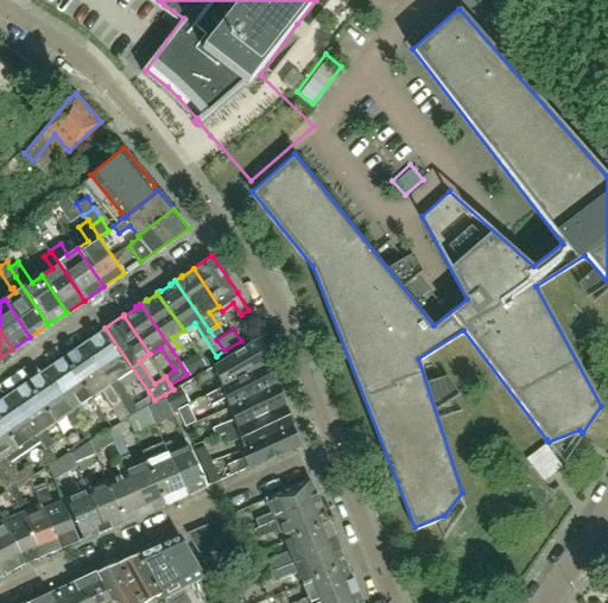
[(127,369),(101,330),(100,331),(100,332),(88,340),(82,343),(131,416),(139,410),(134,402),(116,376),(127,369)]
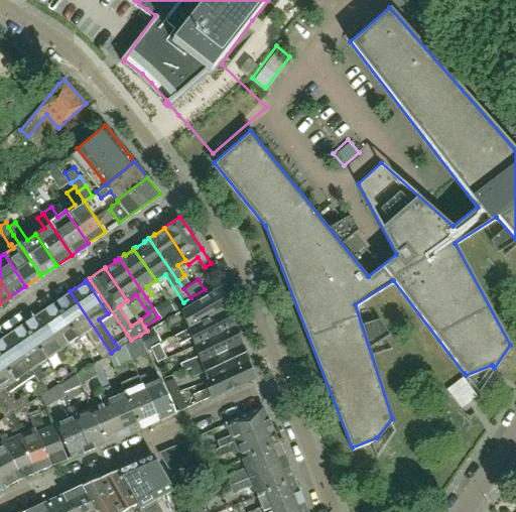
[(188,324),(227,304),(220,286),(182,308),(186,316),(188,324)]
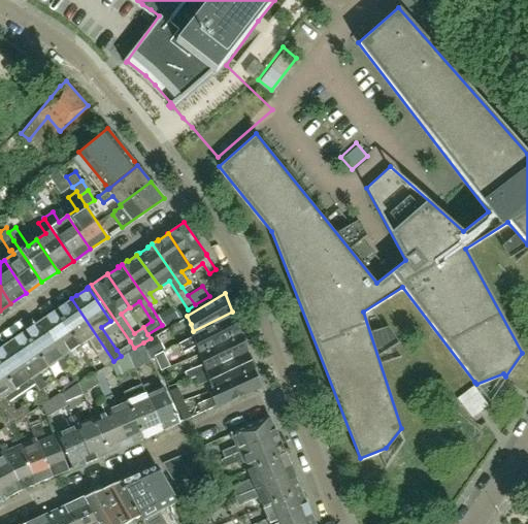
[(113,361),(71,298),(66,302),(66,303),(57,309),(57,308),(56,309),(78,344),(89,336),(107,364),(109,363),(110,363),(113,361)]
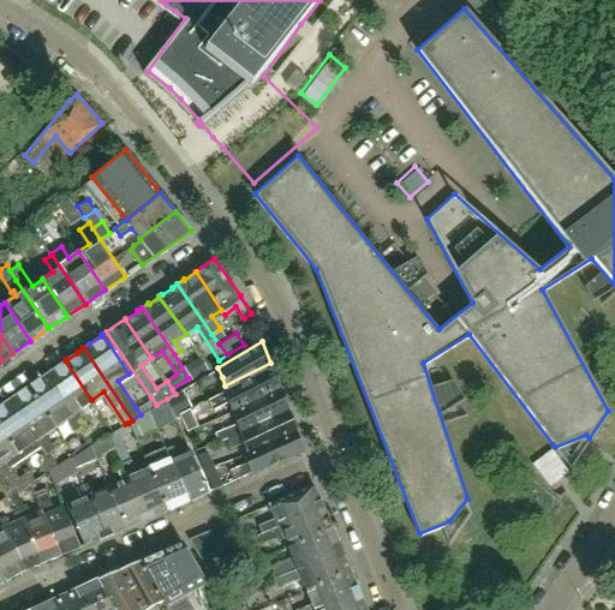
[(191,376),(208,366),(201,354),(184,365),(191,376)]
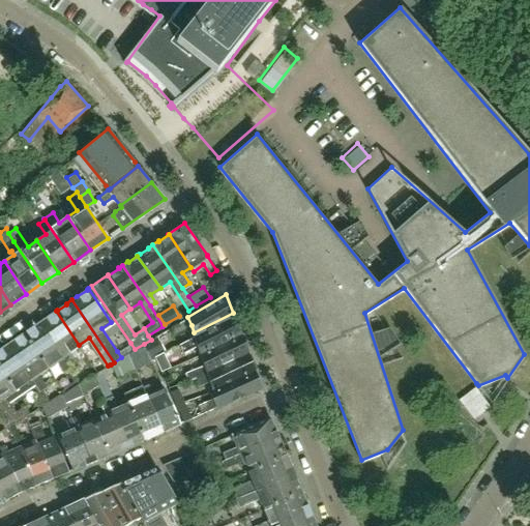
[(45,319),(45,318),(39,321),(69,367),(70,367),(74,372),(79,368),(76,363),(78,362),(70,350),(79,345),(56,311),(54,312),(55,312),(45,319)]
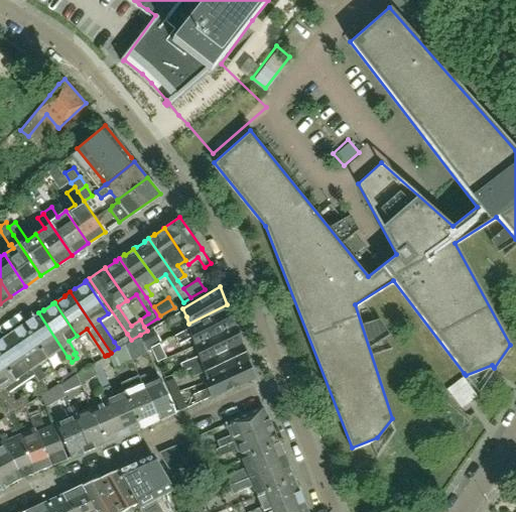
[(195,343),(234,322),(227,304),(188,324),(189,327),(176,334),(179,342),(192,336),(195,343)]
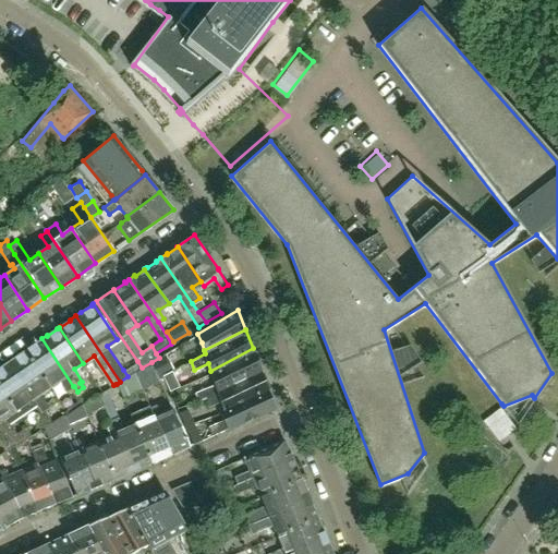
[(41,338),(36,342),(37,342),(25,350),(48,386),(59,378),(67,390),(73,386),(41,338)]
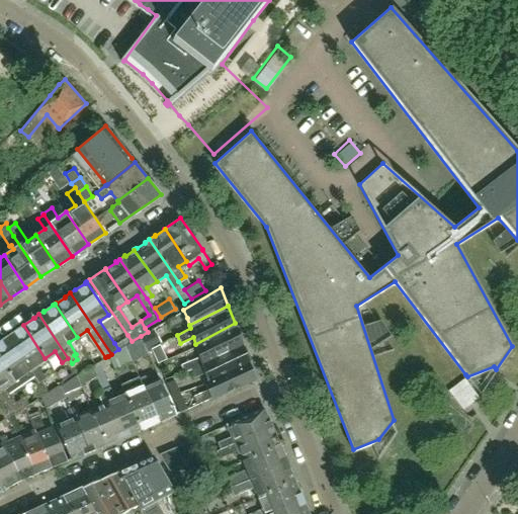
[(191,367),(241,341),(235,323),(195,344),(199,354),(180,362),(184,371),(191,367)]
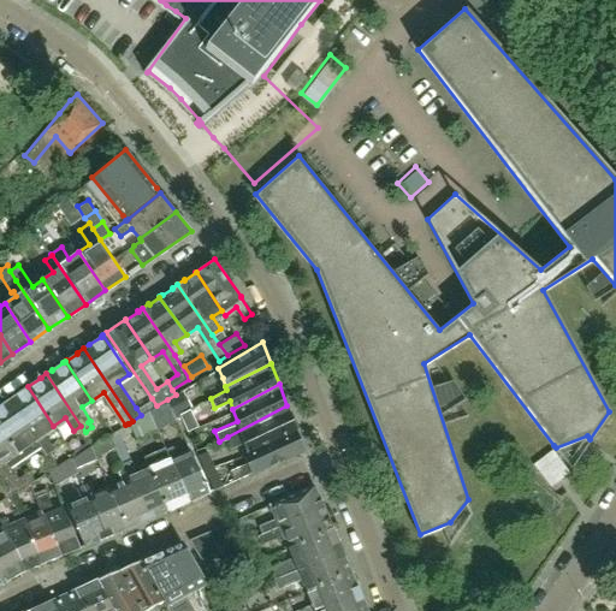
[(53,426),(28,386),(27,387),(15,396),(13,395),(9,398),(41,446),(43,451),(45,454),(54,448),(43,432),(53,426)]
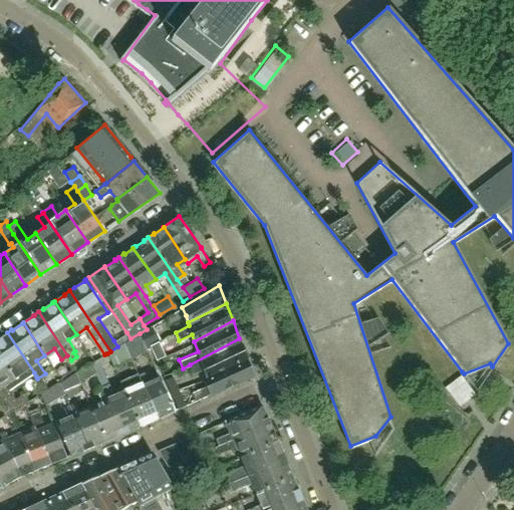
[(153,324),(147,329),(140,333),(147,348),(150,346),(151,346),(159,342),(161,341),(153,324)]
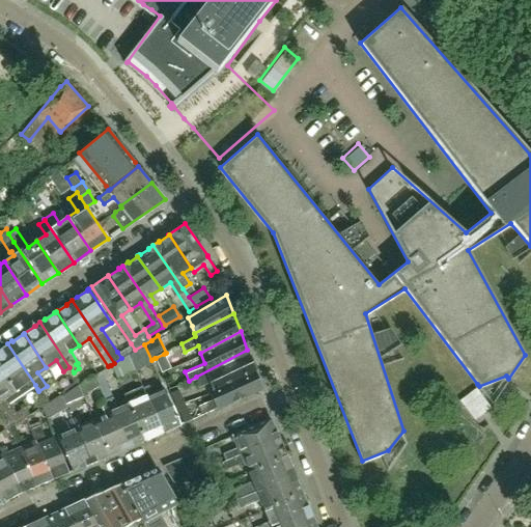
[(35,385),(7,343),(2,348),(2,349),(0,349),(0,368),(19,396),(35,385)]
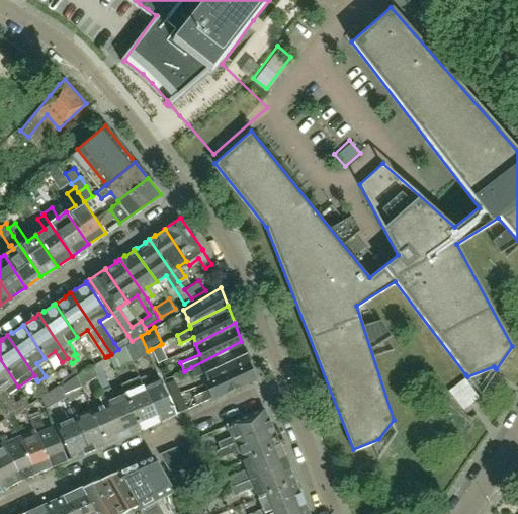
[(127,335),(114,343),(118,349),(126,344),(132,341),(127,335)]
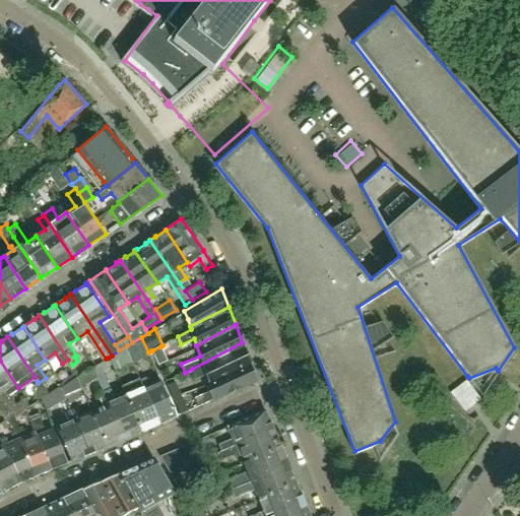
[(205,383),(249,361),(242,342),(192,369),(194,377),(205,372),(207,381),(205,382),(205,383)]
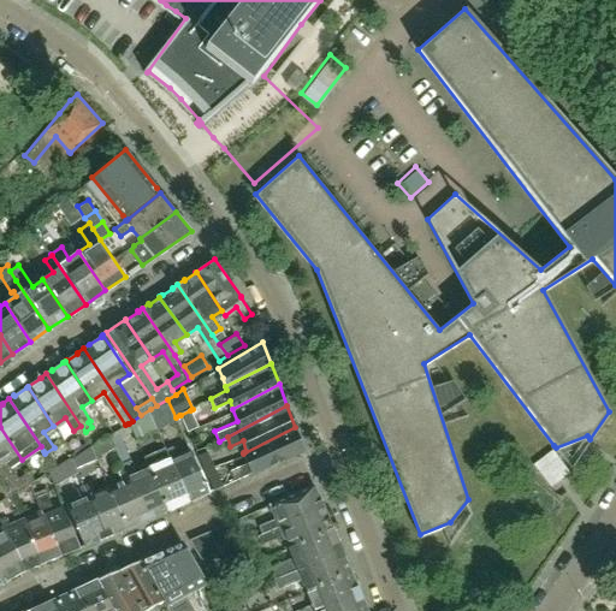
[(181,415),(188,431),(197,425),(190,410),(181,415)]
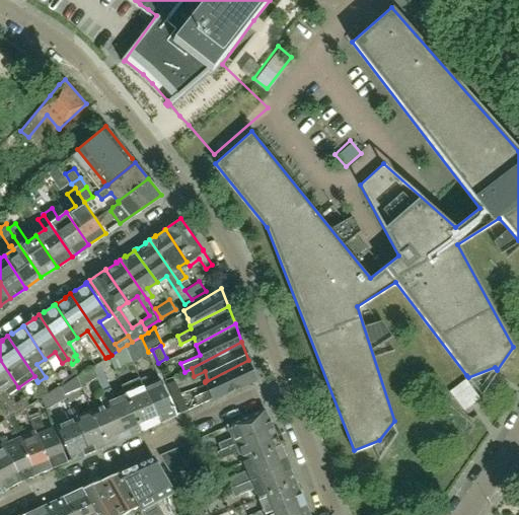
[(18,387),(0,360),(0,394),(13,414),(20,410),(24,406),(29,402),(24,395),(15,401),(9,393),(18,387)]
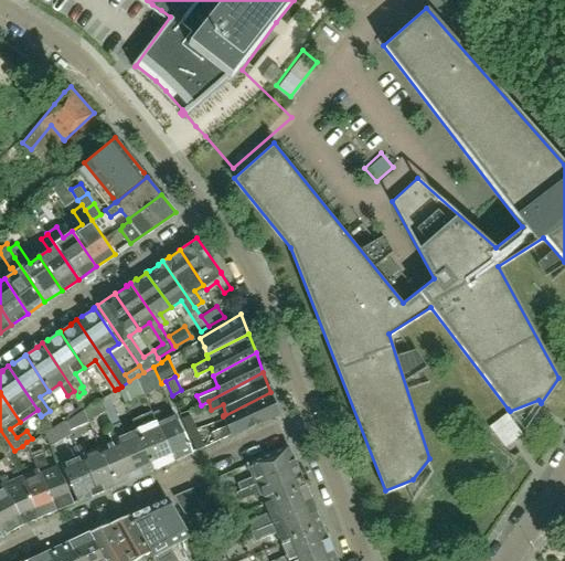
[(215,440),(277,413),(270,392),(223,416),(226,425),(212,432),(215,440)]
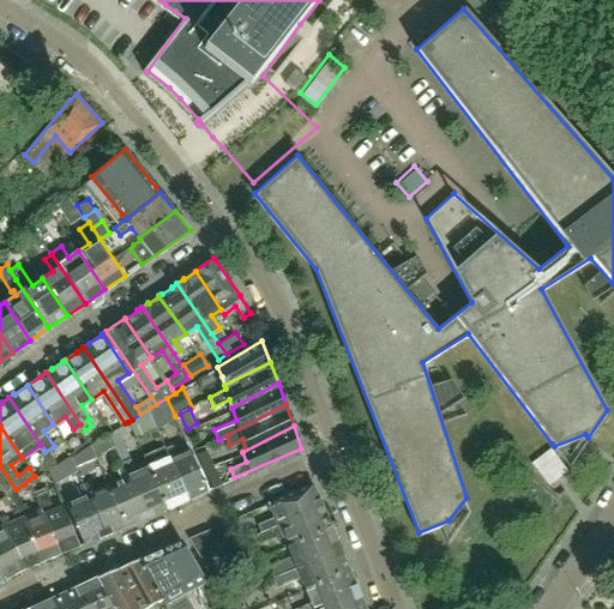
[(115,446),(114,444),(109,433),(94,442),(90,445),(95,454),(115,446)]
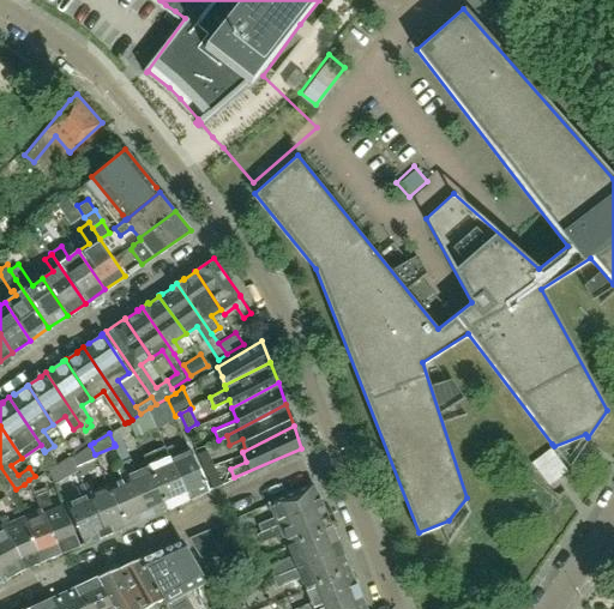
[(167,507),(146,465),(137,471),(130,456),(128,456),(121,440),(114,444),(115,446),(124,465),(146,517),(148,517),(148,516),(150,514),(150,516),(152,514),(152,513),(167,507)]
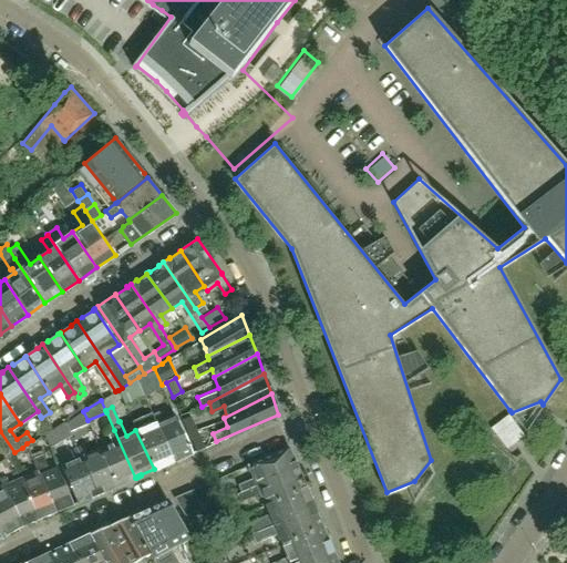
[(88,420),(83,411),(65,422),(68,429),(88,420)]
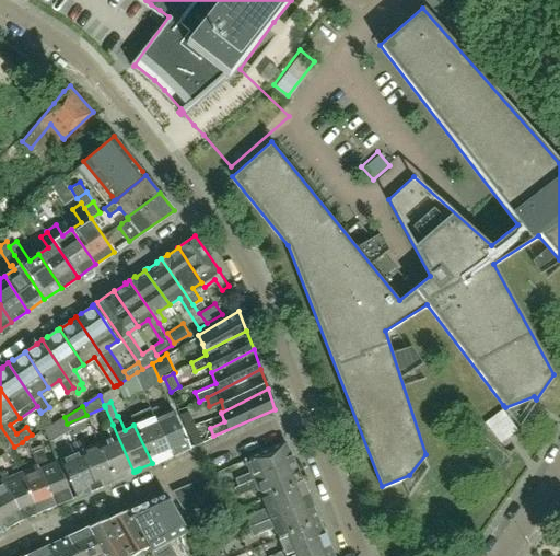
[(190,447),(174,408),(160,414),(156,406),(151,409),(171,455),(174,453),(174,454),(176,453),(176,452),(190,447)]
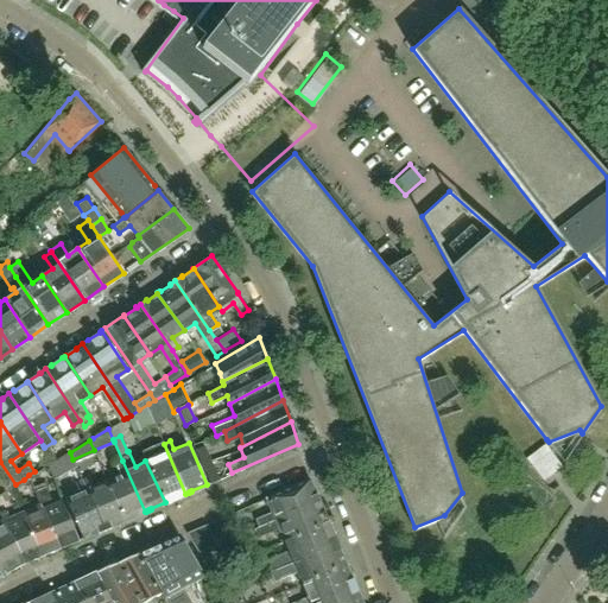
[(185,494),(164,444),(163,444),(162,442),(141,450),(145,461),(165,502),(178,496),(178,497),(181,496),(181,495),(183,494),(184,495),(185,494)]
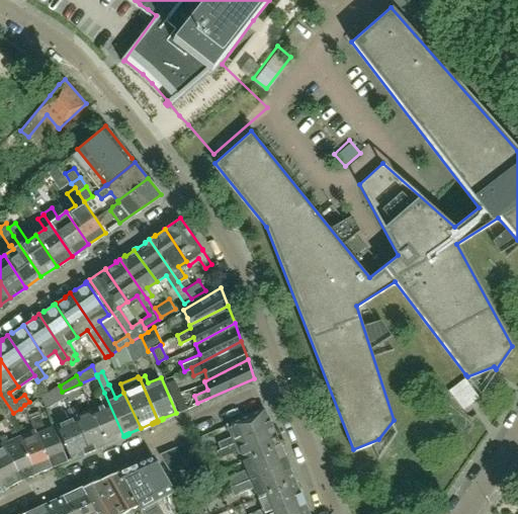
[(180,390),(175,378),(167,381),(172,393),(180,390)]
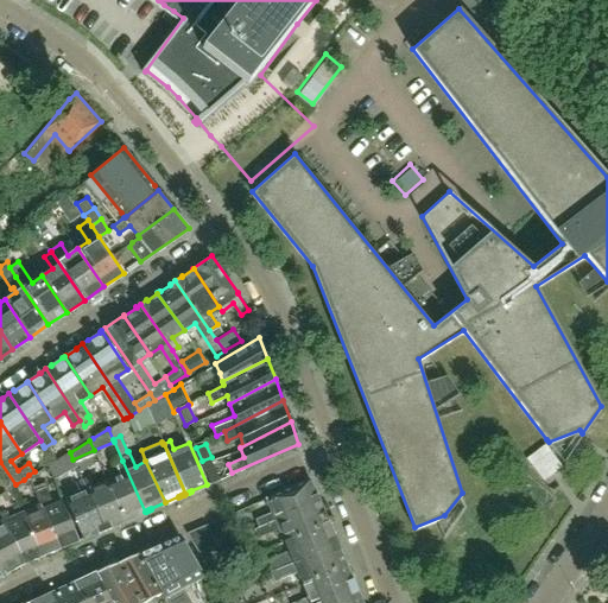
[(75,464),(73,459),(70,452),(62,457),(55,462),(54,462),(50,464),(54,473),(75,464)]
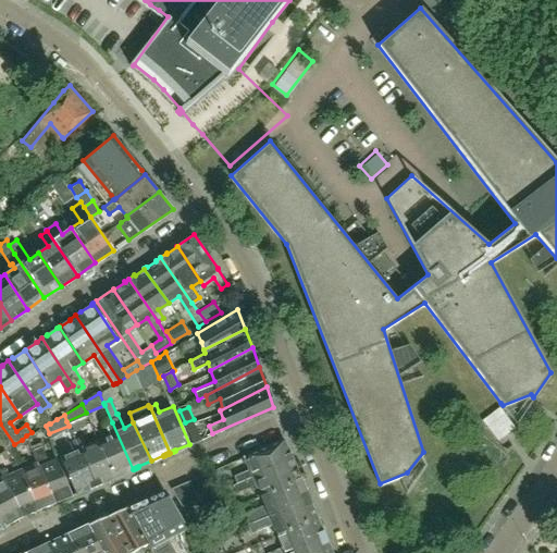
[(202,438),(194,420),(185,425),(194,442),(202,439),(202,438)]
